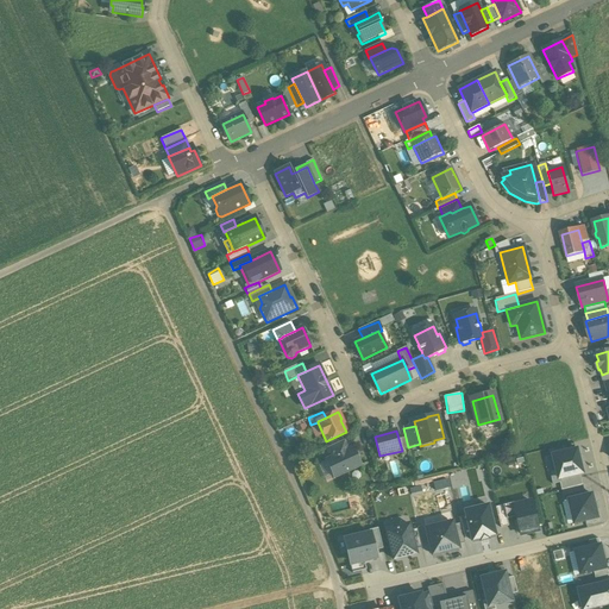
[(406,439),(400,441),(403,456),(409,453),(406,439)]
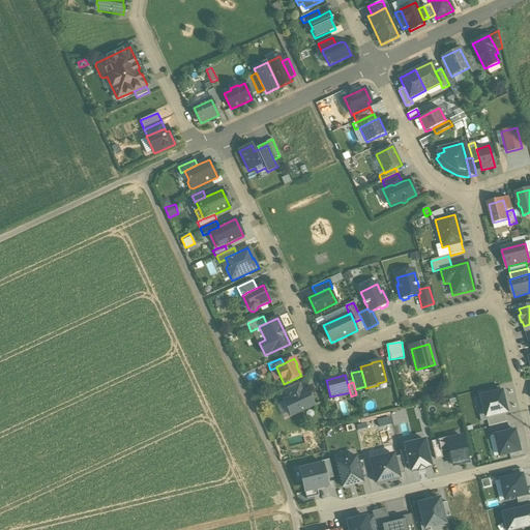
[(300,383),(284,390),(288,399),(304,391),(300,383)]
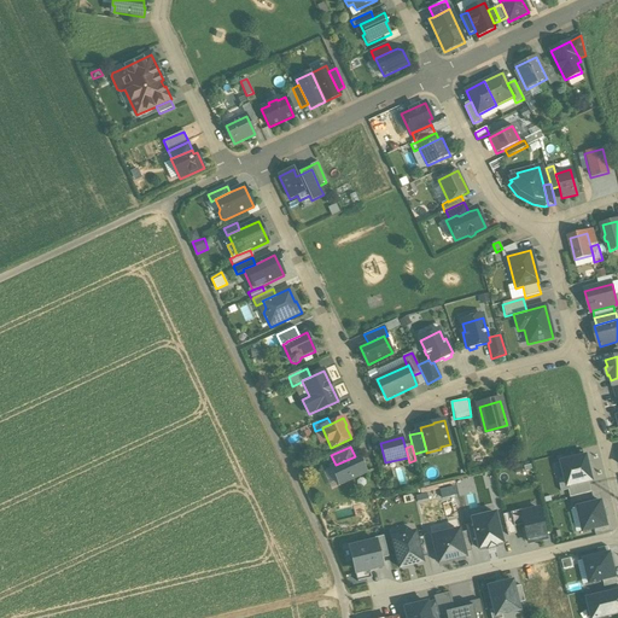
[(366,473),(357,455),(355,456),(336,465),(331,467),(339,485),(366,473)]
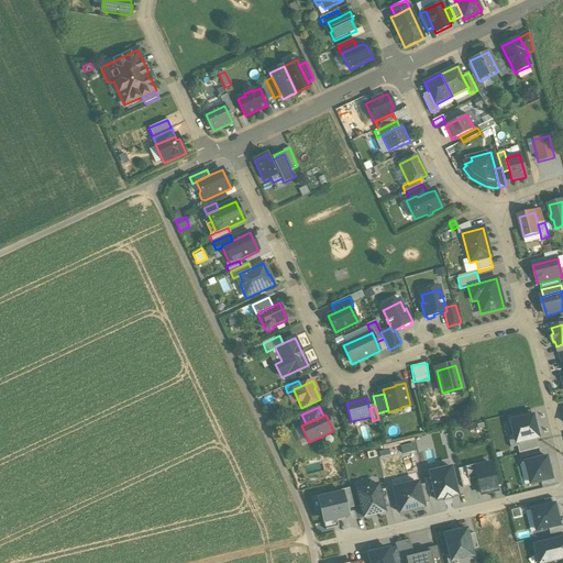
[(534,417),(511,421),(518,444),(537,439),(541,439),(534,417)]
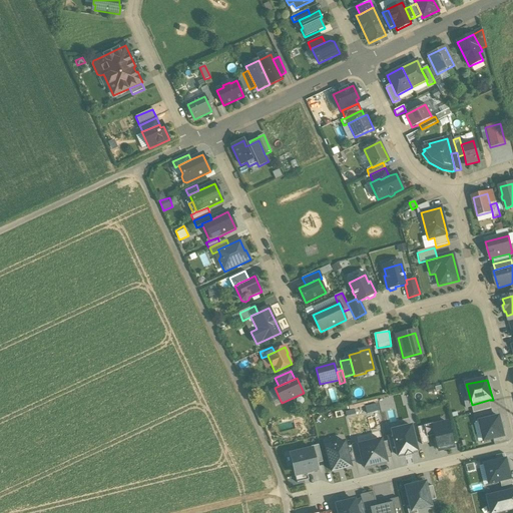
[(472,405),(474,414),(492,409),(489,400),(472,405)]
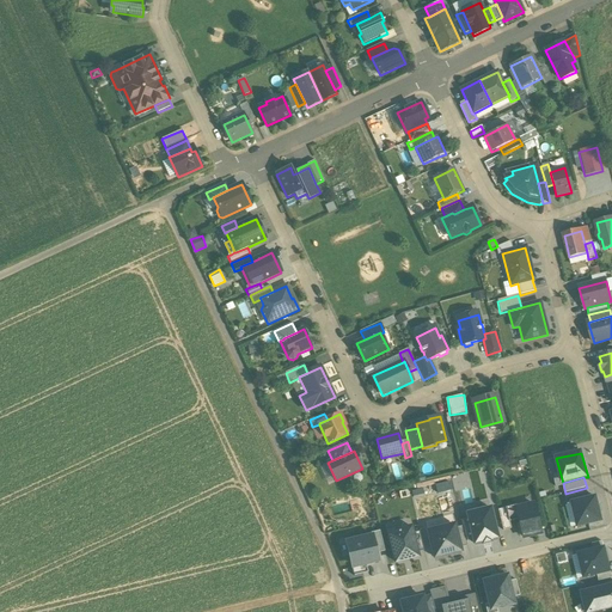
[(573,505),(589,500),(587,488),(565,494),(568,506),(573,505)]
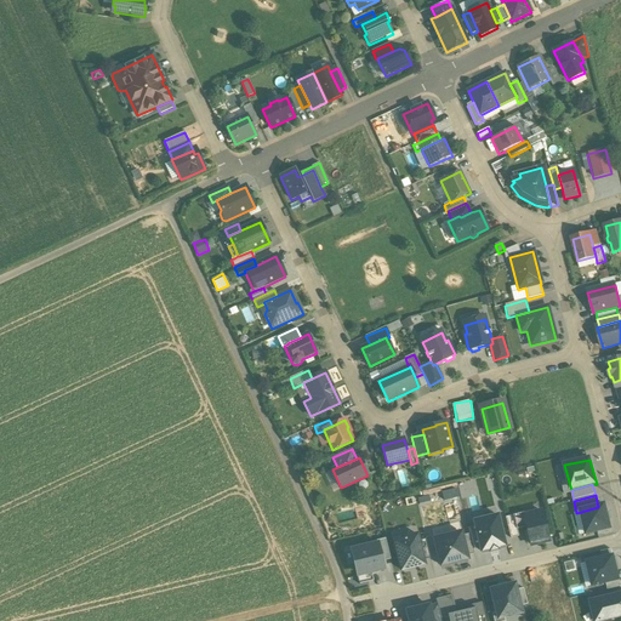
[(581,512),(587,535),(610,529),(605,506),(598,507),(581,512)]
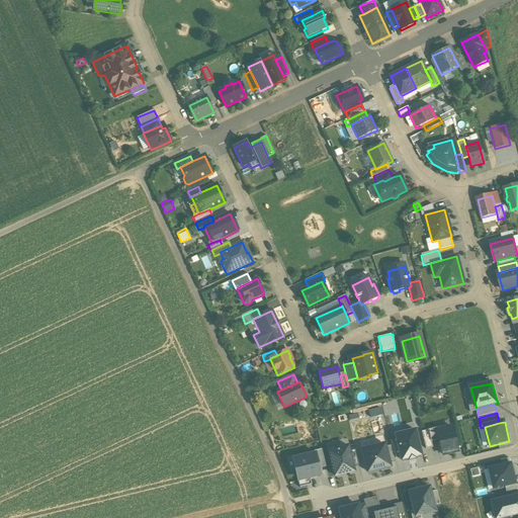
[(300,423),(280,428),(282,438),(304,433),(300,423)]
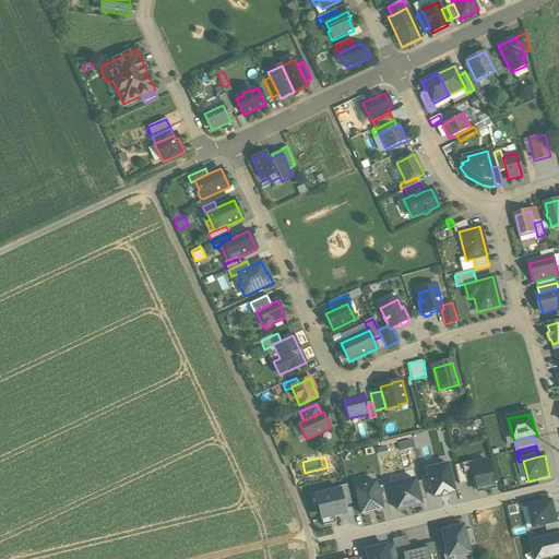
[(477,491),(494,487),(487,462),(472,465),(471,466),(473,475),(477,491)]
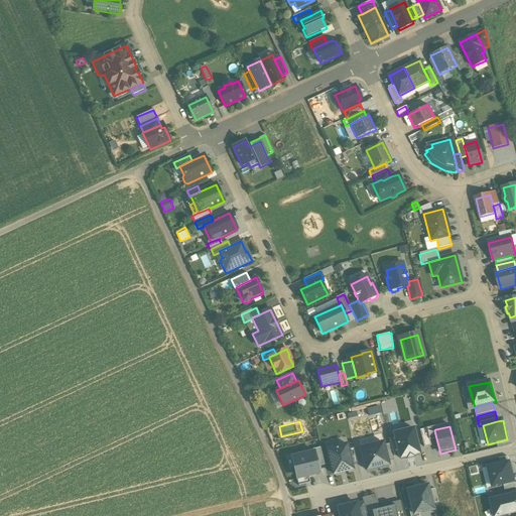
[(434,427),(420,431),(424,448),(430,446),(429,440),(436,438),(434,430),(435,429),(434,427)]
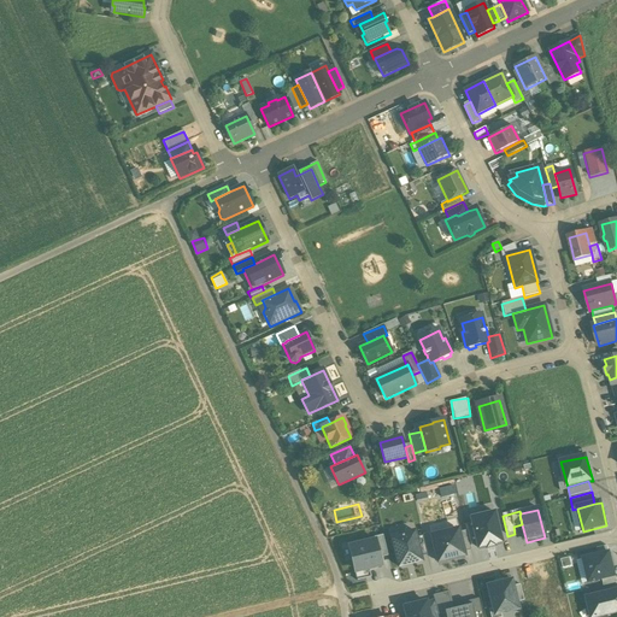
[(479,544),(480,548),(501,542),(495,515),(472,519),(474,523),(479,544)]
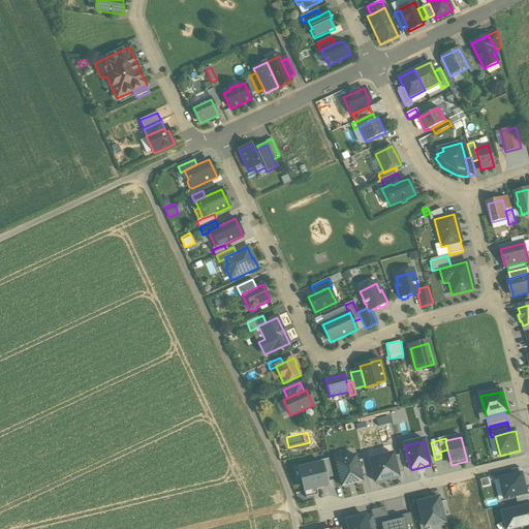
[(400,456),(403,468),(410,466),(406,448),(399,450),(400,456)]
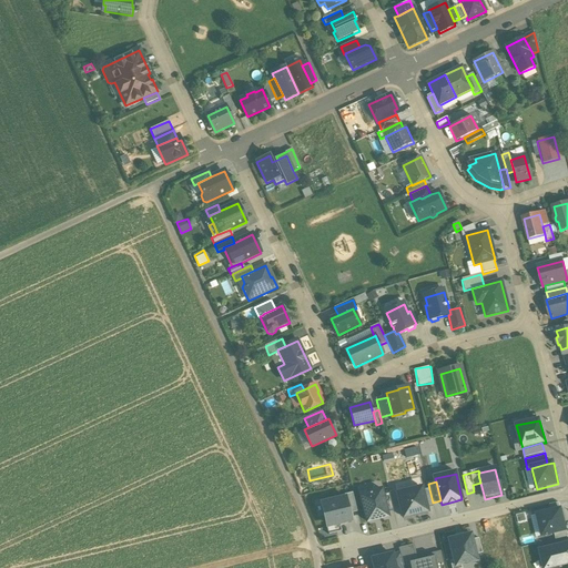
[(396,494),(403,518),(427,513),(427,511),(426,508),(423,492),(422,487),(396,494)]
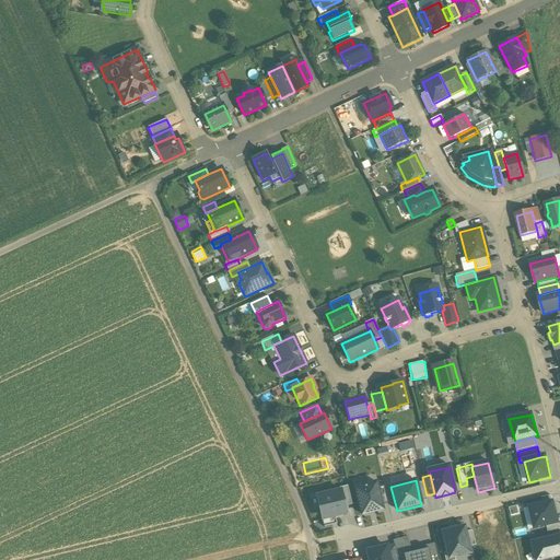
[(423,482),(417,485),(420,501),(428,499),(427,496),(423,482)]
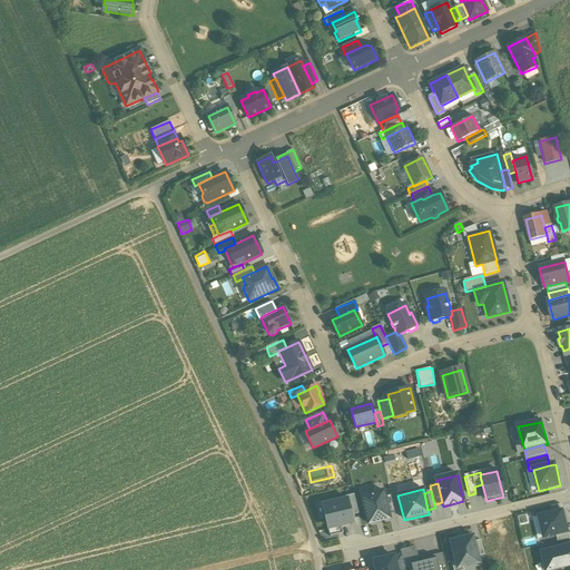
[(367,524),(390,519),(389,516),(384,497),(383,492),(361,498),(367,524)]
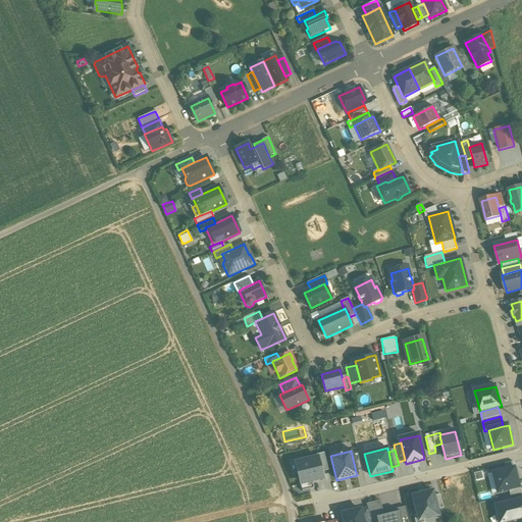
[(317,455),(317,458),(321,473),(328,471),(324,454),(317,455)]
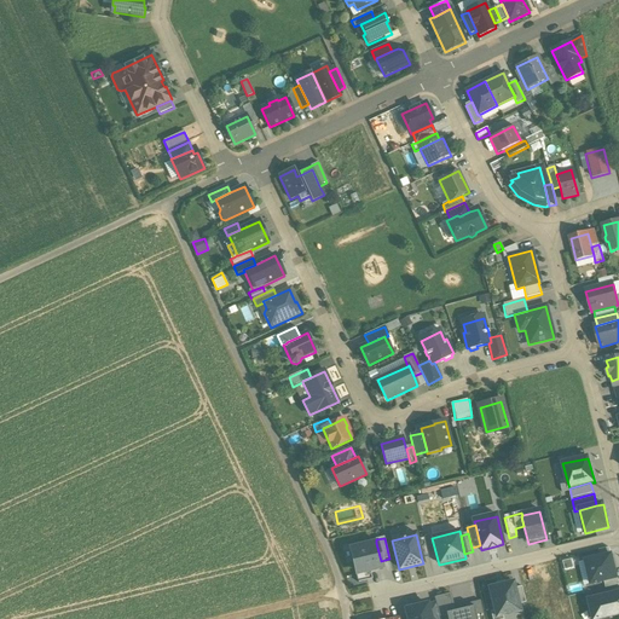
[(424,538),(417,539),(422,560),(429,559),(424,538)]
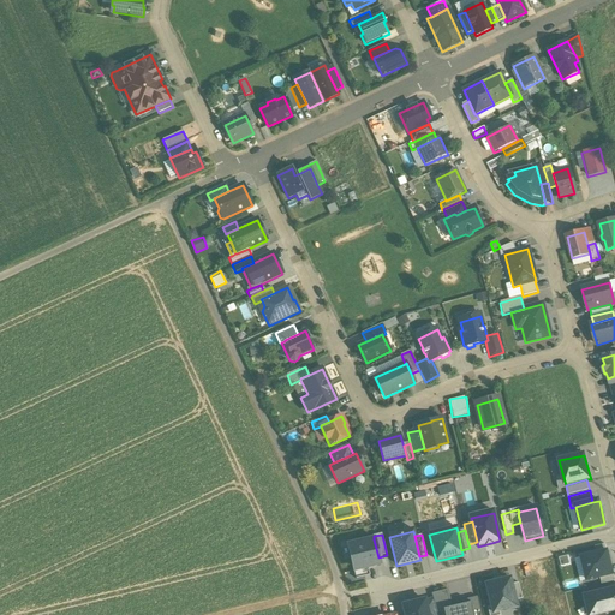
[(378,557),(374,539),(347,545),(351,560),(354,559),(357,571),(368,568),(381,565),(378,557)]
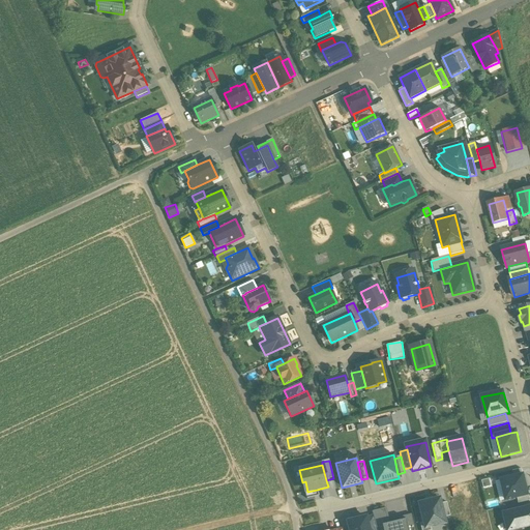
[(514,477),(523,475),(522,469),(513,471),(514,477)]
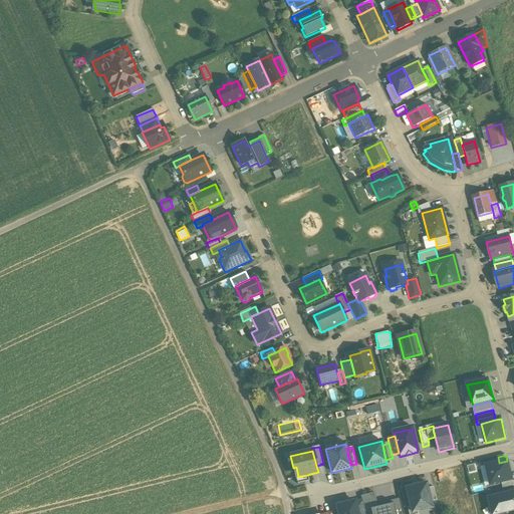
[(502,483),(512,480),(511,473),(507,461),(499,463),(486,467),(491,486),(502,483)]
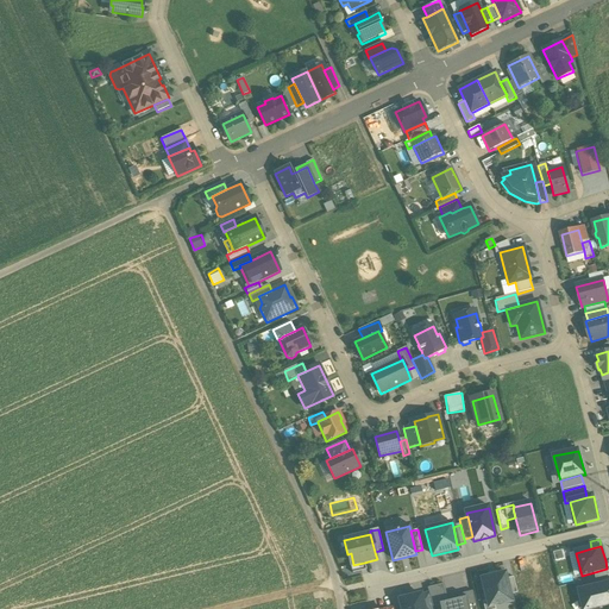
[(595,572),(596,579),(598,578),(608,575),(608,571),(607,560),(606,560),(607,569),(595,572)]
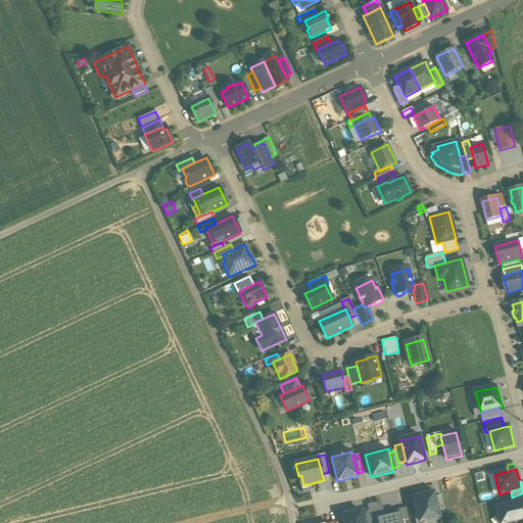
[(315,489),(313,483),(303,485),(301,486),(302,492),(315,489)]
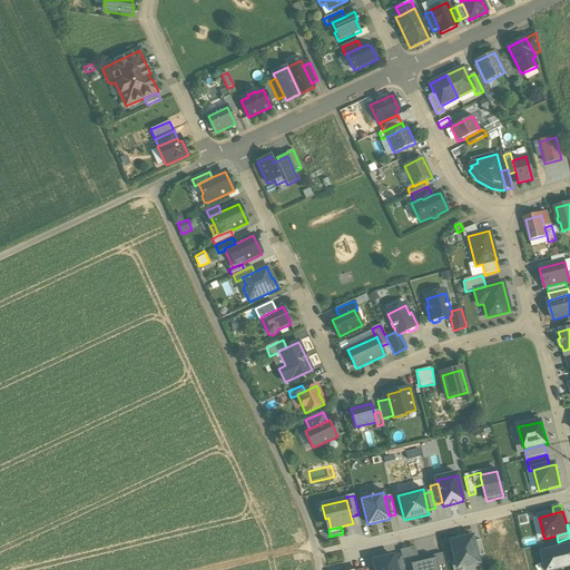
[(458,540),(450,542),(455,562),(457,569),(463,568),(479,563),(478,557),(473,541),(472,537),(464,539),(464,536),(457,537),(458,540)]
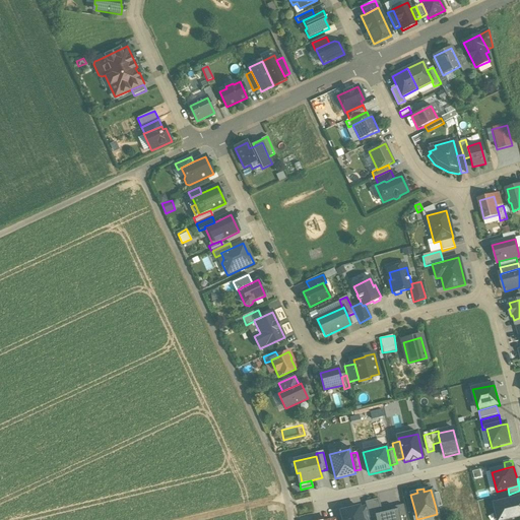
[(440,492),(432,494),(436,508),(443,507),(440,492)]
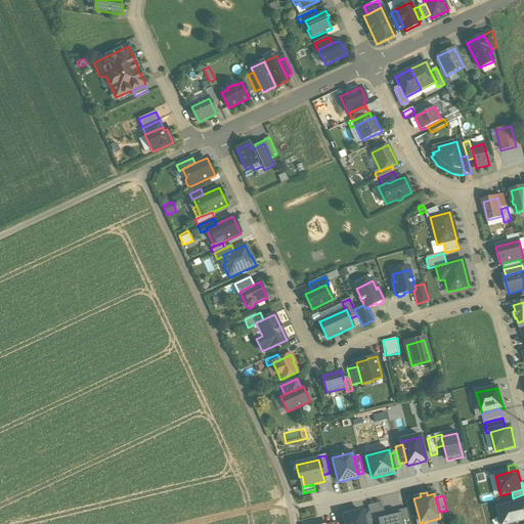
[(503,500),(505,507),(516,504),(515,497),(513,498),(503,500)]
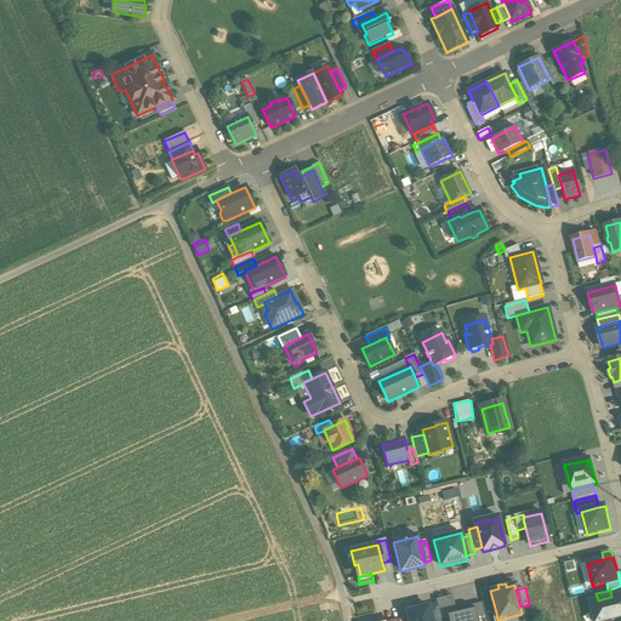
[(591,602),(594,620),(604,620),(611,620),(620,616),(620,594),(611,597),(598,600),(591,602)]
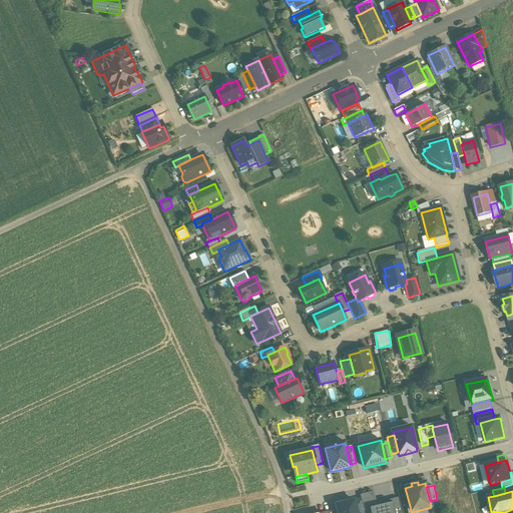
[(362,500),(364,512),(365,512),(370,512),(370,509),(377,507),(374,493),(361,496),(362,500)]
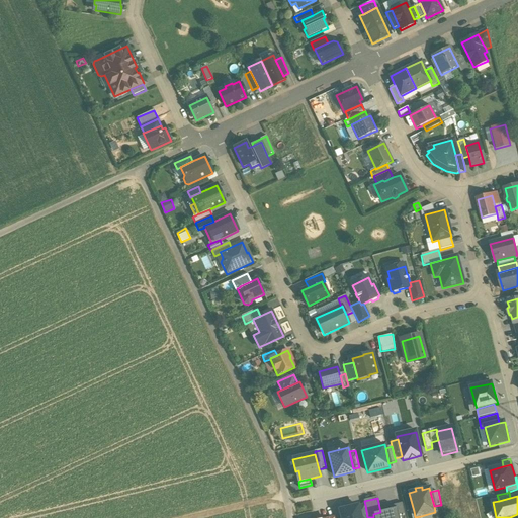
[(397,508),(399,517),(405,517),(402,503),(390,506),(391,510),(397,508)]
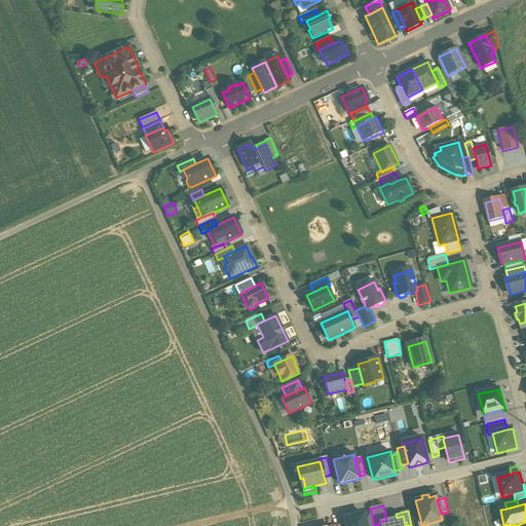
[(373,525),(371,513),(363,515),(365,525),(373,525)]
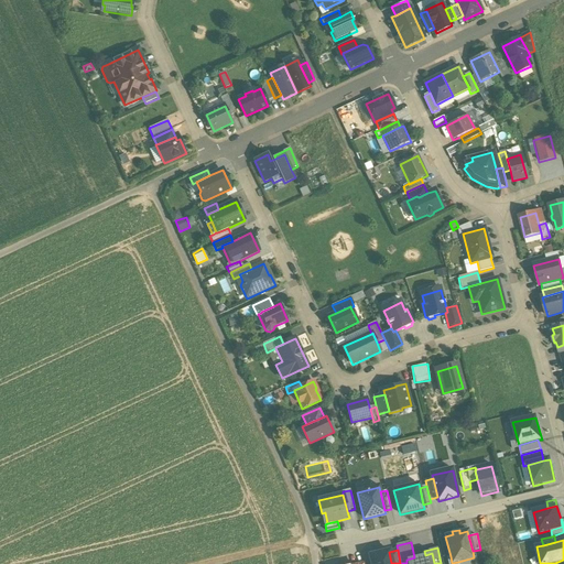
[(370,563),(391,563),(389,552),(389,551),(369,555),(370,563)]
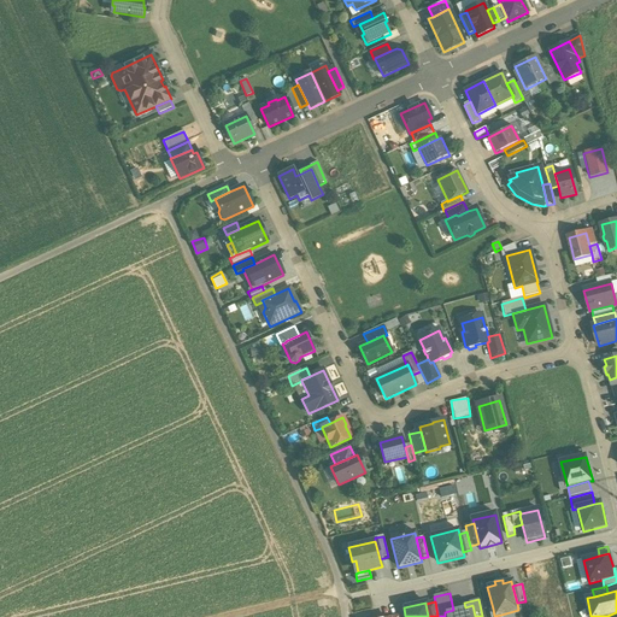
[(445,616),(475,616),(472,605),(465,607),(453,610),(445,612),(445,616)]
